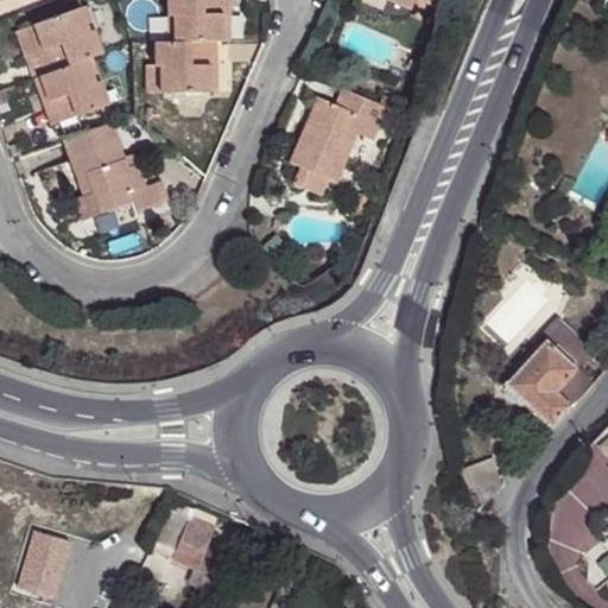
[(71,0),(63,4),(67,13),(80,8),(76,0),(71,0)]
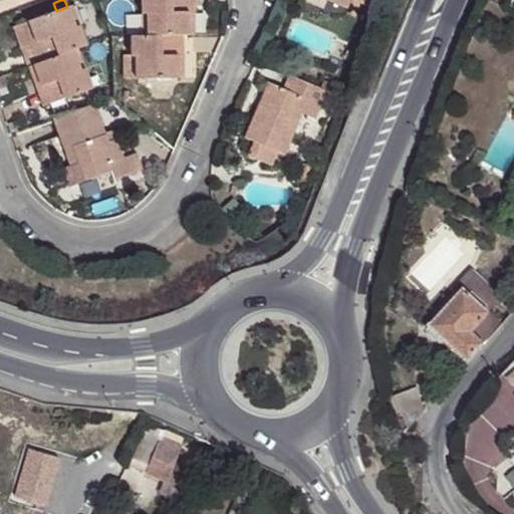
[(194,13),(194,0),(142,0),(143,13),(148,13),(148,36),(183,35),(189,35),(189,13),(194,13)]
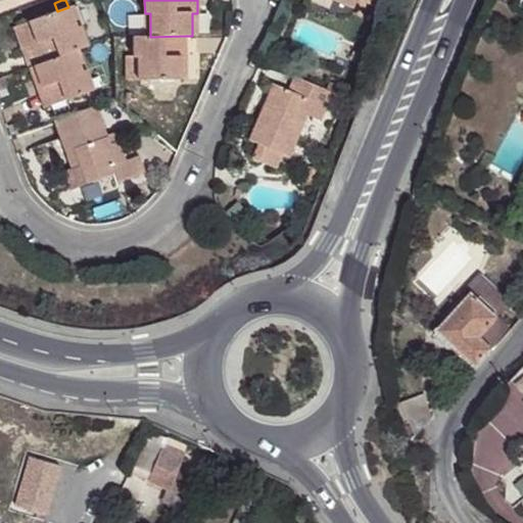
[(333,0),(353,9),(357,0),(333,0)]
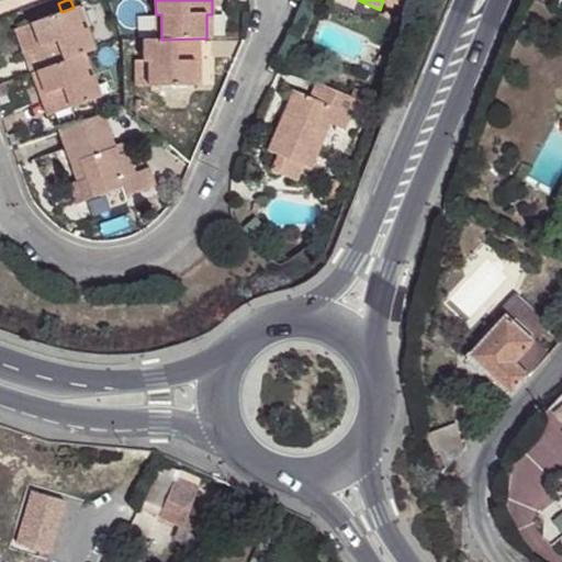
[(26,14),(31,24),(62,12),(58,3),(26,14)]
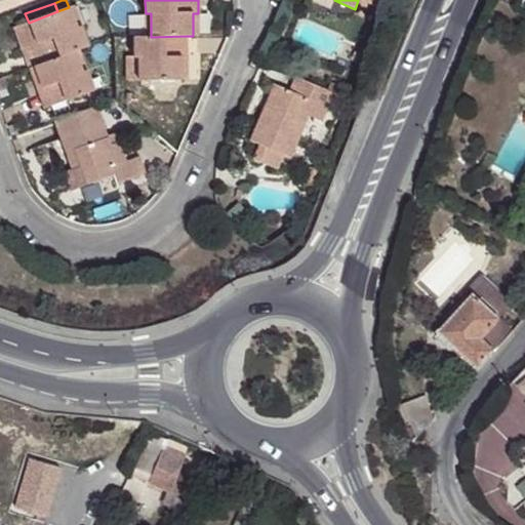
[(73,6),(69,7),(77,29),(81,27),(73,6)]
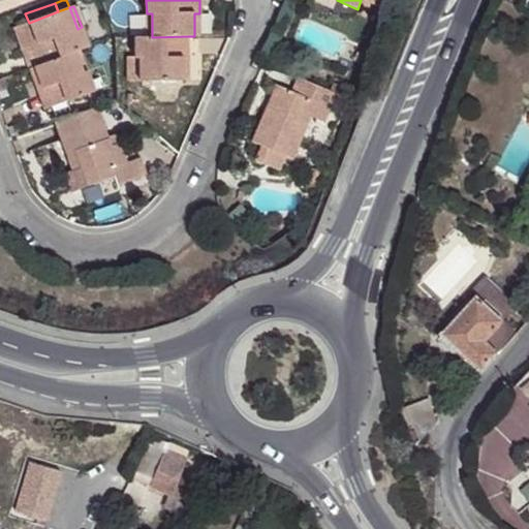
[(32,45),(39,65),(76,52),(89,47),(82,27),(78,29),(69,7),(14,28),(23,50),(32,45)]
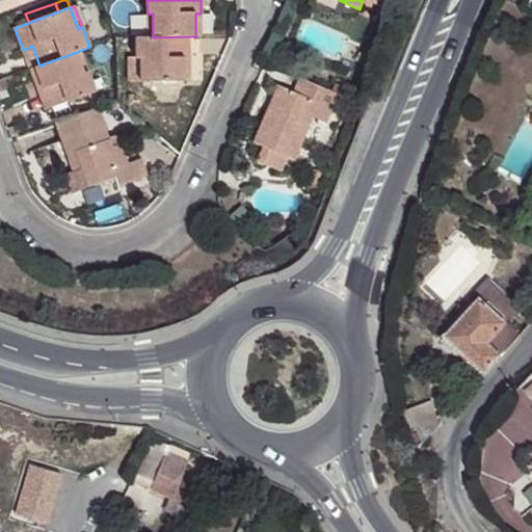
[(189,57),(189,36),(153,37),(148,37),(135,37),(136,58),(141,58),(141,81),(184,81),(184,57),(189,57)]
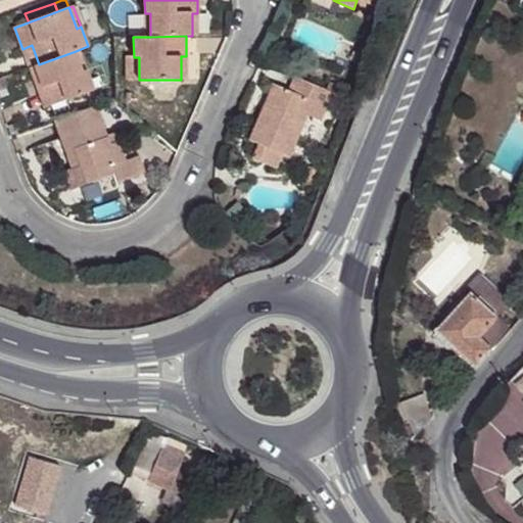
[(22,49),(30,68),(39,64),(32,45),(22,49)]
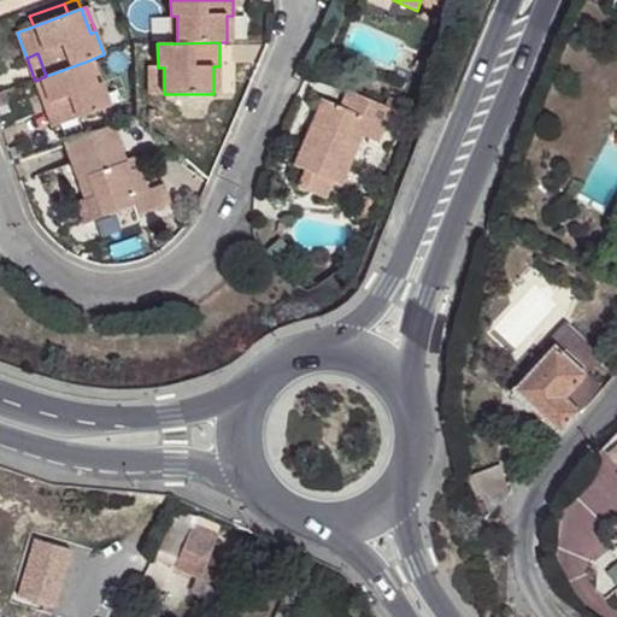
[(56,101),(64,123),(111,107),(103,83),(98,86),(89,60),(46,76),(35,81),(43,106),(56,101)]
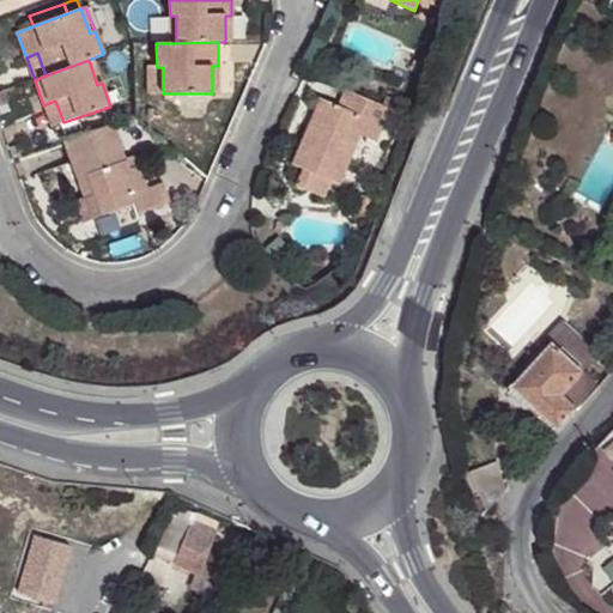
[(149,93),(163,93),(163,67),(157,67),(147,67),(149,93)]
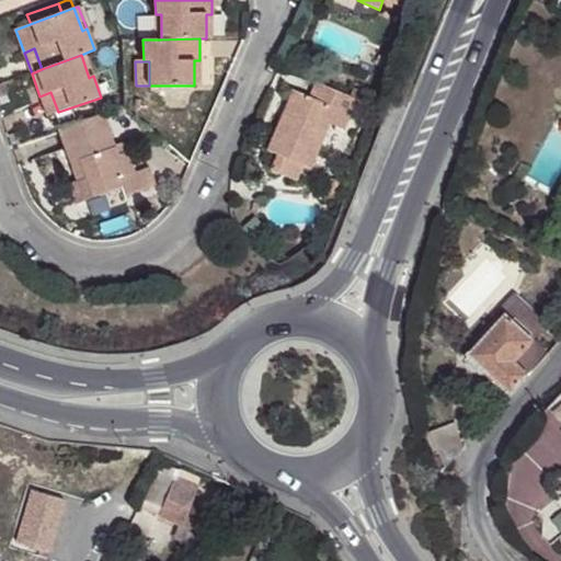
[(357,100),(316,82),(309,98),(296,92),(285,118),(281,116),(266,150),(310,169),(330,124),(344,129),(357,100)]
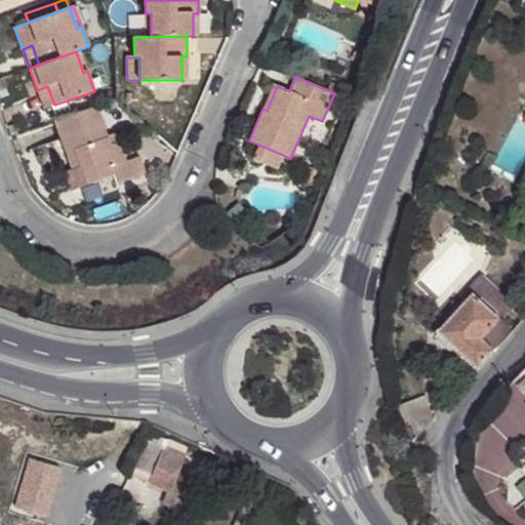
[(267,111),(277,86),(274,84),(263,109),(267,111)]
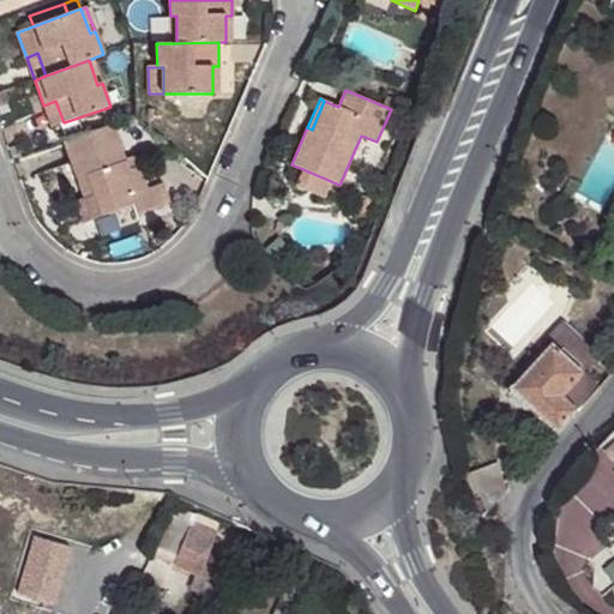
[(43,106),(52,127),(64,122),(55,101),(43,106)]
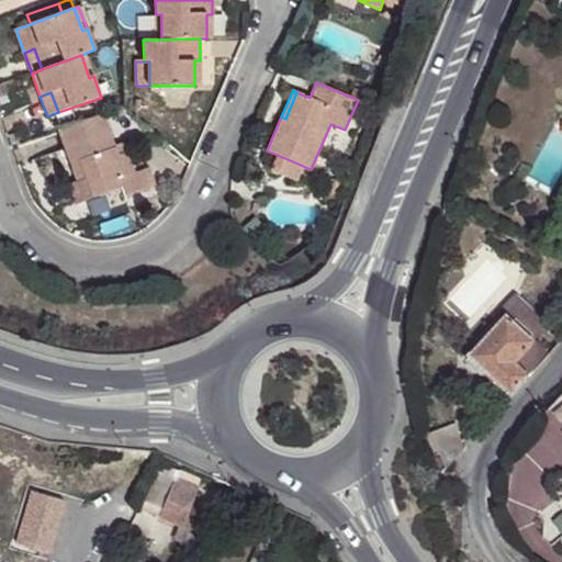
[(80,163),(93,199),(122,188),(125,197),(156,184),(150,168),(147,169),(136,173),(134,167),(128,153),(120,156),(116,147),(103,113),(58,131),(71,166),(80,163)]
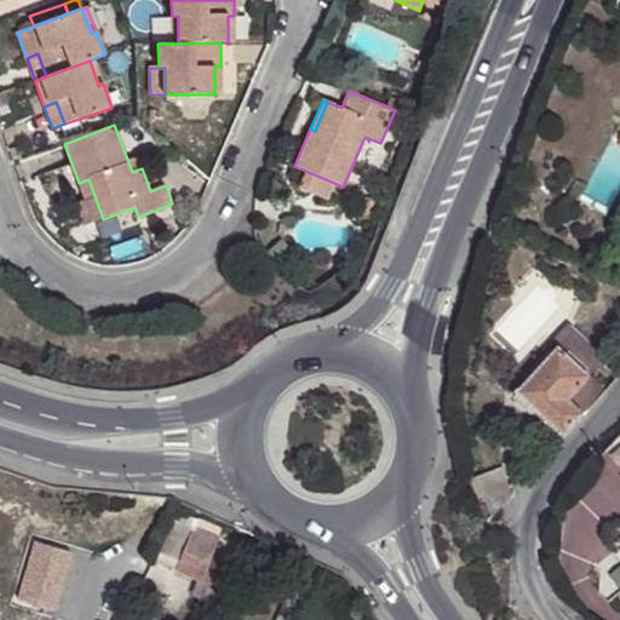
[(138,159),(128,162),(132,172),(142,168),(138,159)]
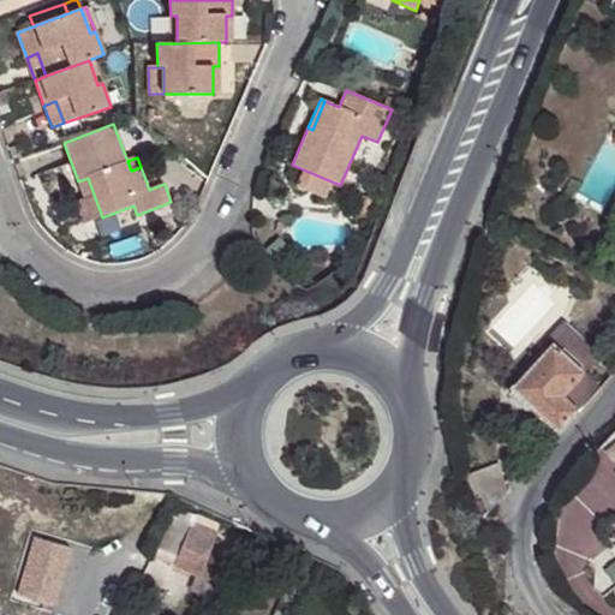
[(330,181),(303,169),(296,186),(323,198),(330,181)]
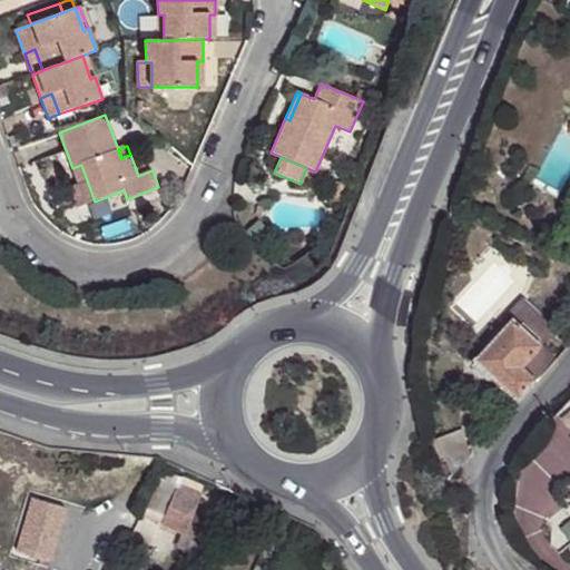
[(81,165),(72,168),(78,184),(69,187),(77,207),(95,202),(81,165)]
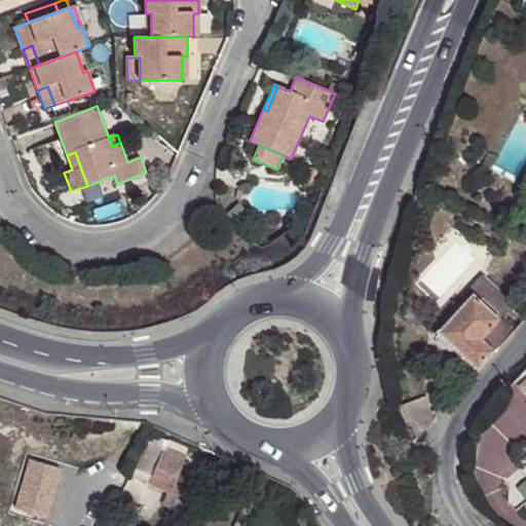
[(136,152),(125,156),(127,162),(138,158),(136,152)]
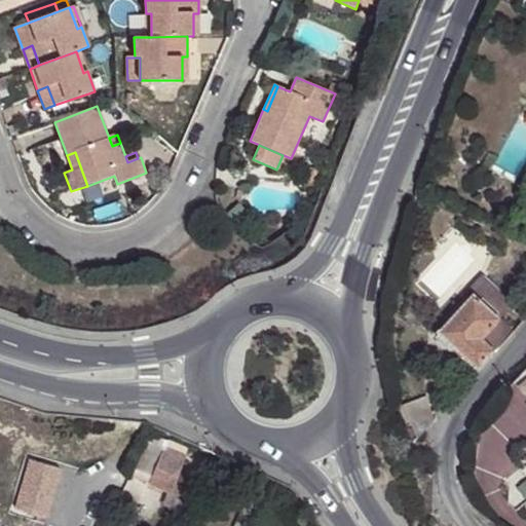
[(311,168),(307,181),(318,186),(324,174),(311,168)]
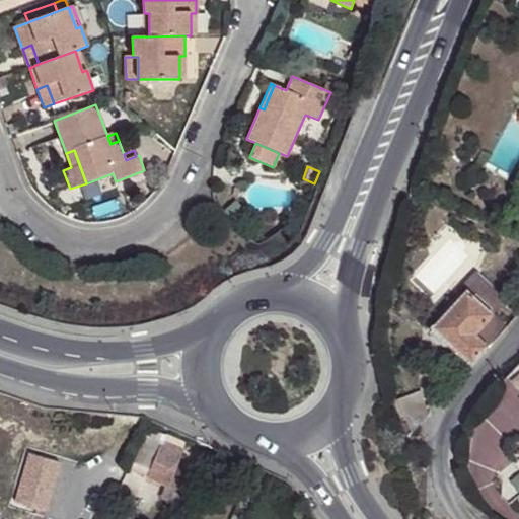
[(282,233),(265,243),(277,246),(287,241),(282,233)]
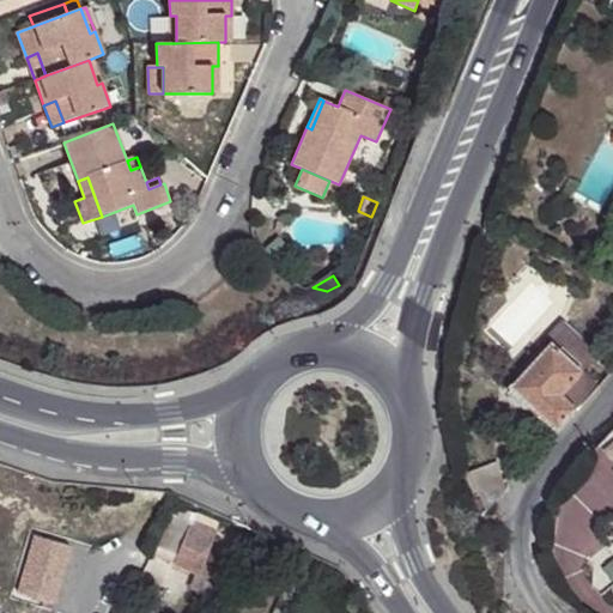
[(515,389),(559,431),(600,387),(583,371),(599,353),(563,321),(547,338),(554,345),(515,389)]
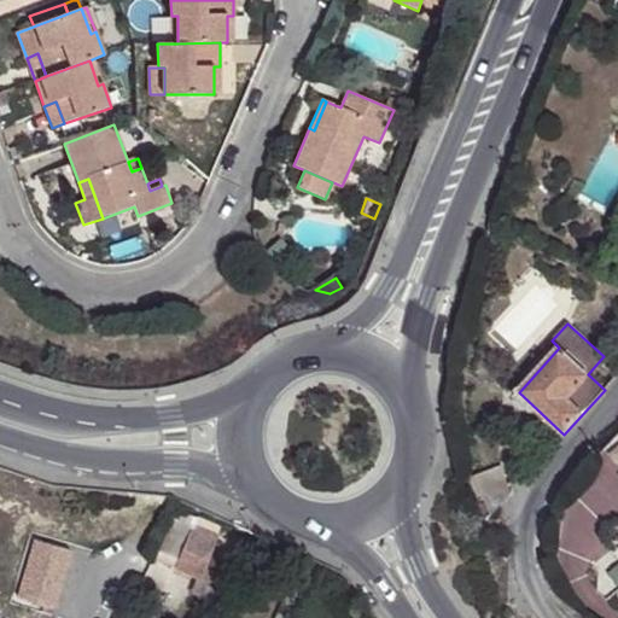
[(481,505),(488,522),(513,493),(502,466),(476,479),(485,502),(481,505)]
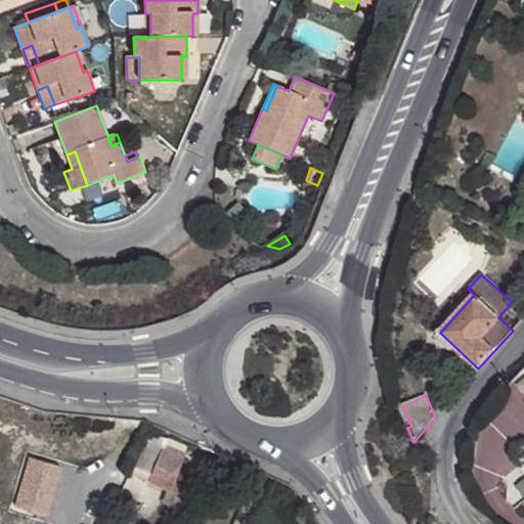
[(151,475),(148,482),(185,497),(192,481),(176,474),(184,452),(171,446),(172,443),(166,441),(167,439),(150,432),(136,469),(151,475)]
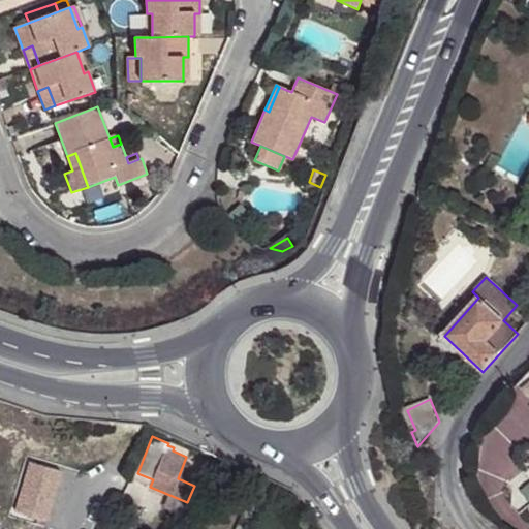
[(63,475),(31,466),(13,519),(50,528),(63,475)]
